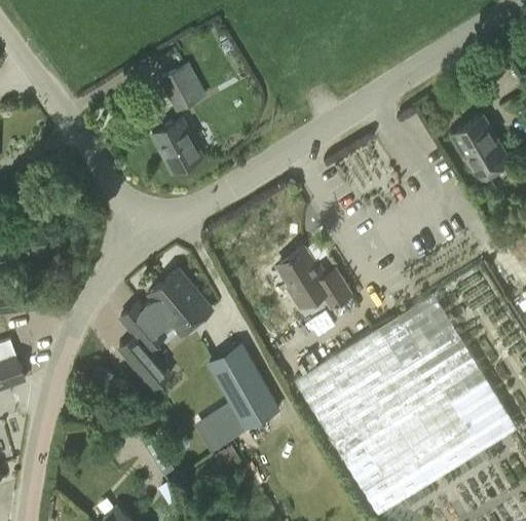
[(207,99),(189,65),(178,71),(157,81),(175,114),(193,105),(207,99)]
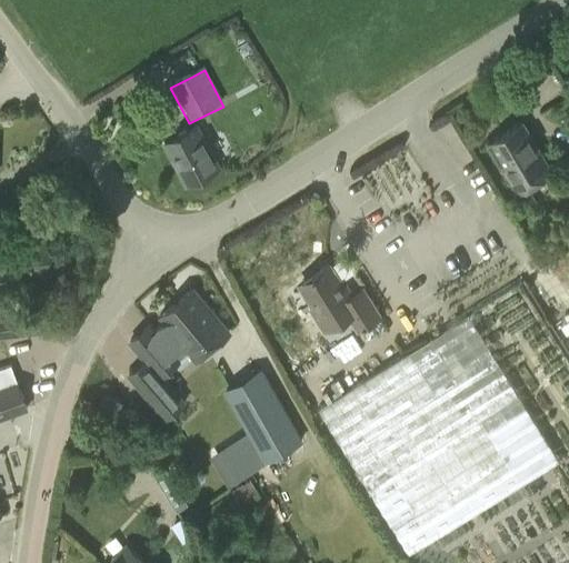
[(526,212),(536,207),(527,192),(552,177),(522,128),(503,139),(488,148),(526,212)]
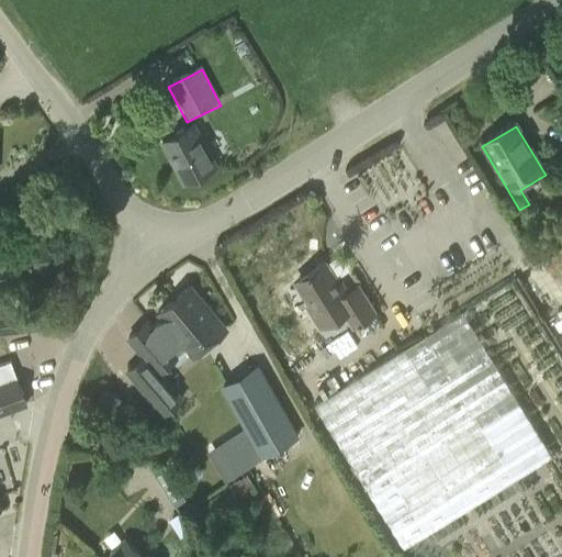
[(183,189),(216,171),(194,130),(172,142),(161,147),(183,189)]
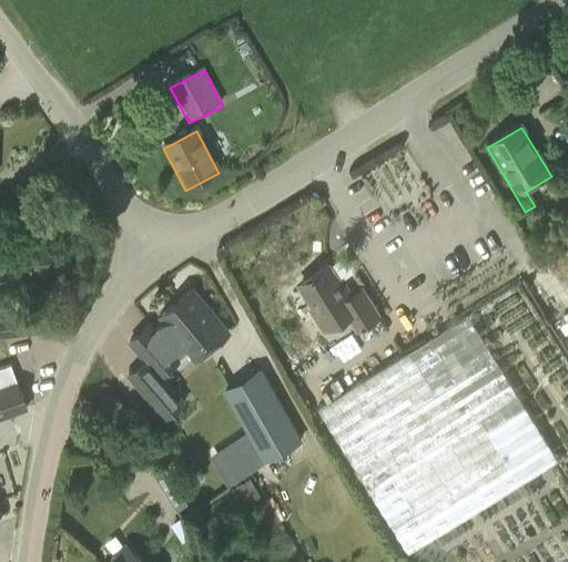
[(379,322),(362,294),(348,302),(328,269),(311,281),(314,284),(301,293),(313,313),(311,315),(324,335),(347,320),(357,336),(379,322)]
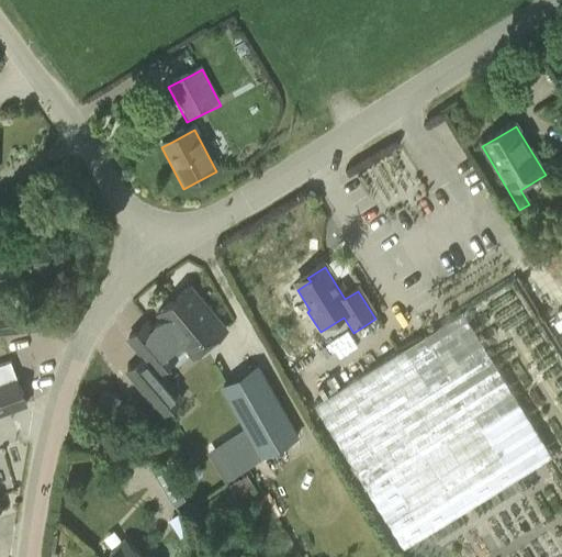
[(188,289),(156,318),(171,336),(172,336),(195,361),(227,332),(188,289)]
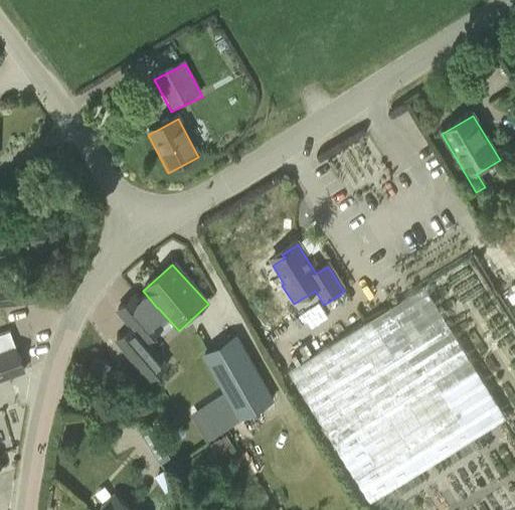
[(289,372),(371,504),(506,419),(423,288),(395,306),(373,320),(289,372)]
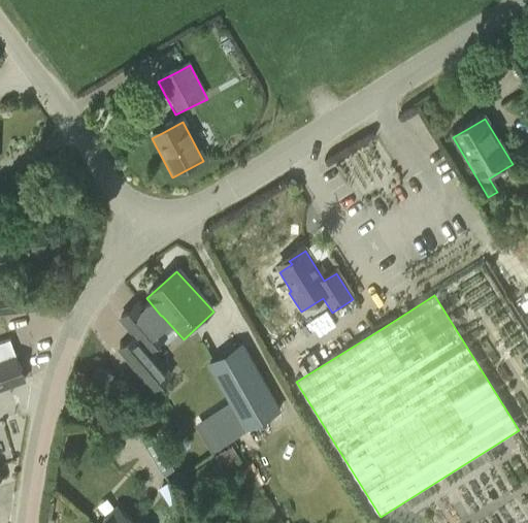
[(146,298),(121,322),(136,338),(121,353),(145,379),(157,392),(174,377),(164,365),(156,357),(162,351),(157,347),(166,338),(175,330),(162,316),(161,316),(146,298)]
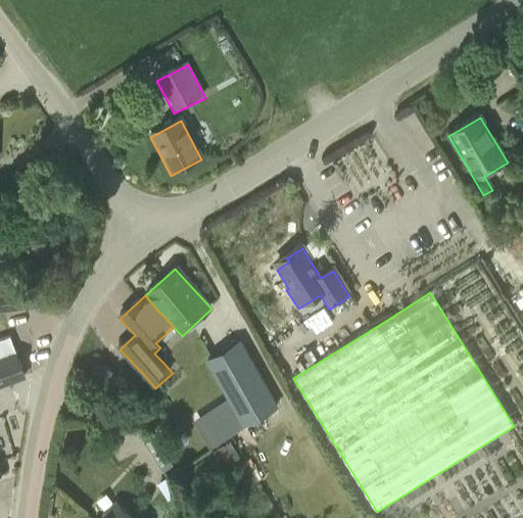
[(0,388),(25,379),(9,339),(0,342),(0,388)]
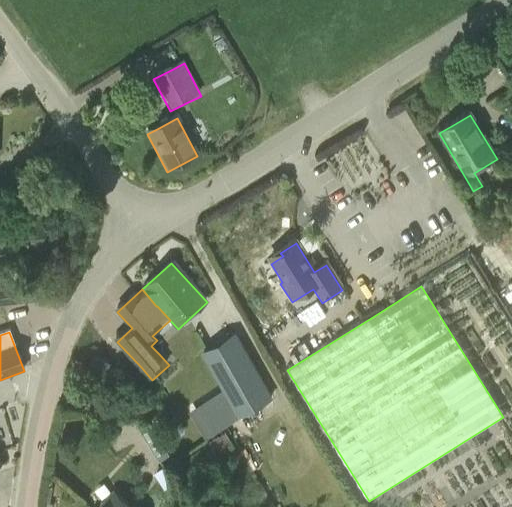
[(271,400),(237,338),(209,353),(201,357),(236,420),(271,400)]
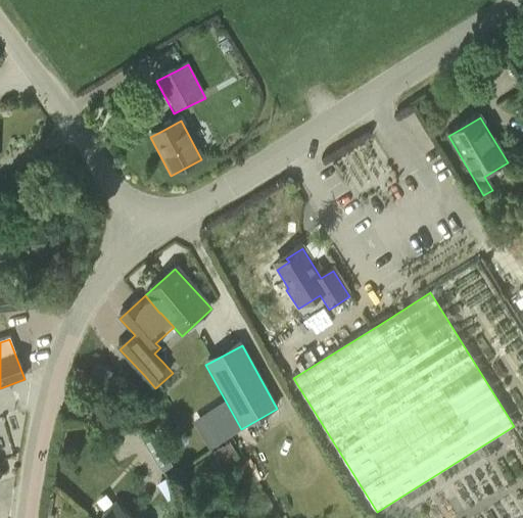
[(106,384),(110,373),(95,368),(91,379),(89,385),(104,390),(106,384)]
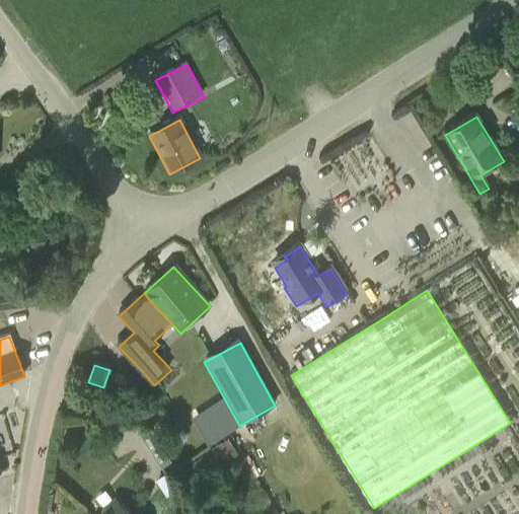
[(227,413),(205,426),(215,444),(225,438),(238,429),(227,413)]
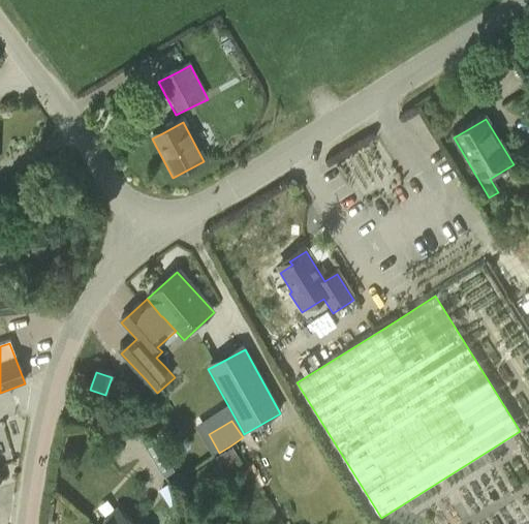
[(146,444),(144,447),(164,480),(174,474),(168,466),(153,440),(146,444)]
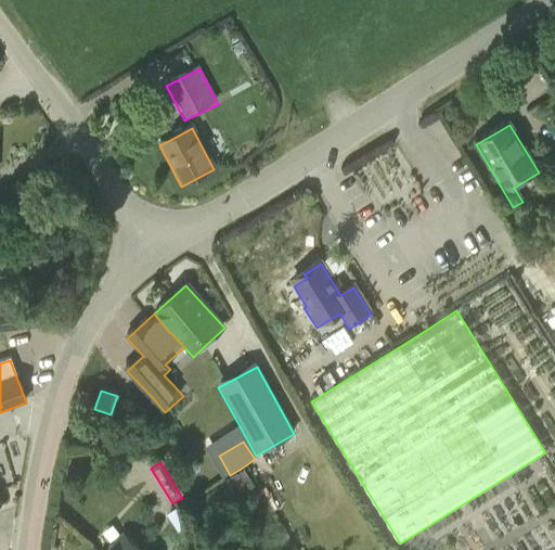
[(189,509),(201,527),(239,504),(257,493),(245,474),(189,509)]
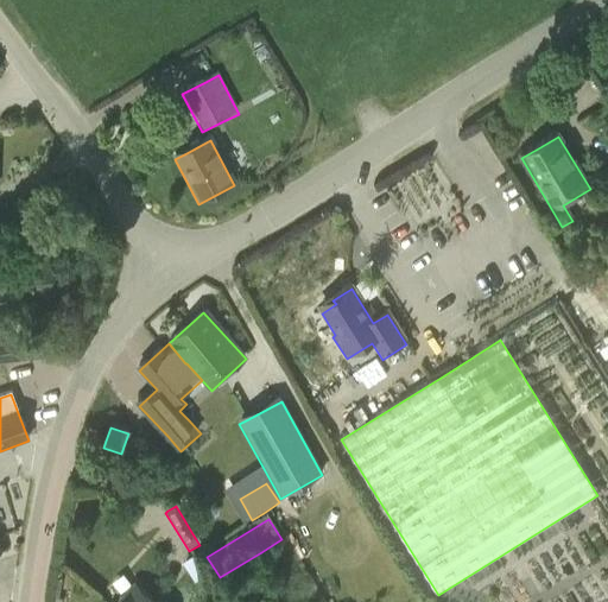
[(151,601),(135,588),(122,601),(151,601)]
